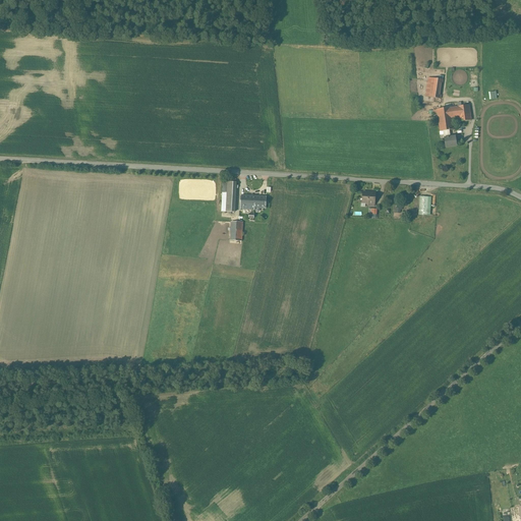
[(428,77),(425,97),(441,99),(441,95),(440,95),(441,83),(443,83),(444,79),(428,77)]
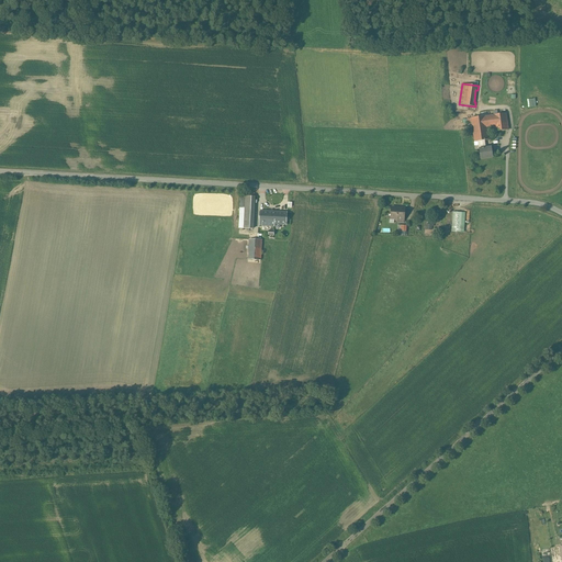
[(506,113),(467,119),(468,124),(472,123),(474,142),(478,142),(484,141),(489,139),(487,127),(494,126),(495,132),(508,130),(506,113)]
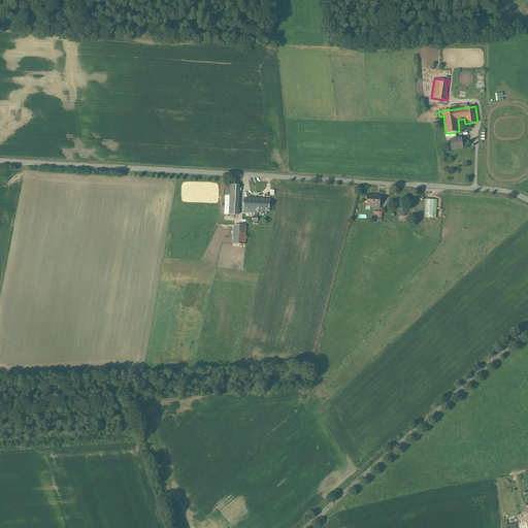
[(455,132),(449,133),(452,150),(463,149),(462,138),(456,139),(455,132)]
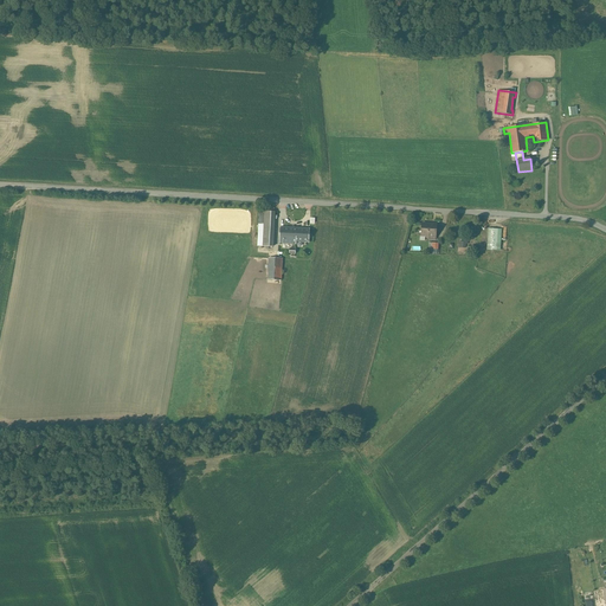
[(275,212),(259,211),(258,246),(272,247),(275,212)]
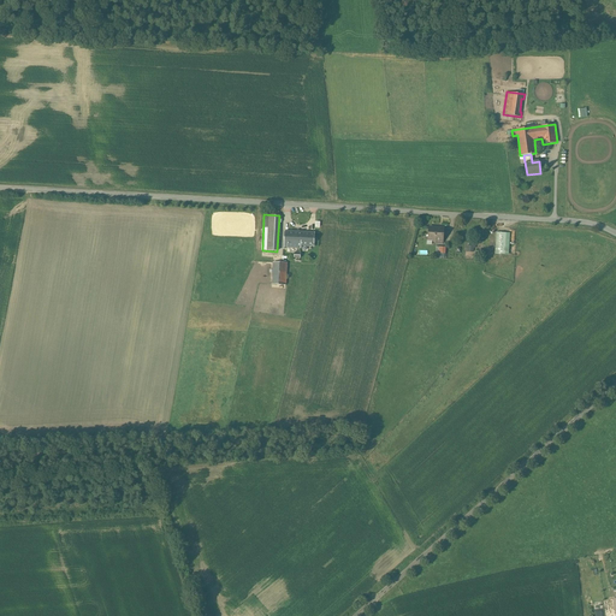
[(443,229),(430,227),(428,234),(422,234),(422,241),(427,241),(426,244),(432,244),(432,242),(443,243),(443,237),(442,237),(443,229)]
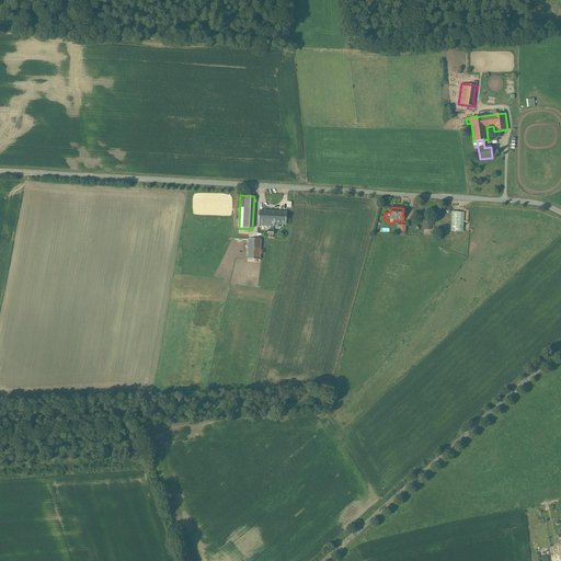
[(274,212),(260,210),(259,226),(274,226),(274,224),(274,212)]
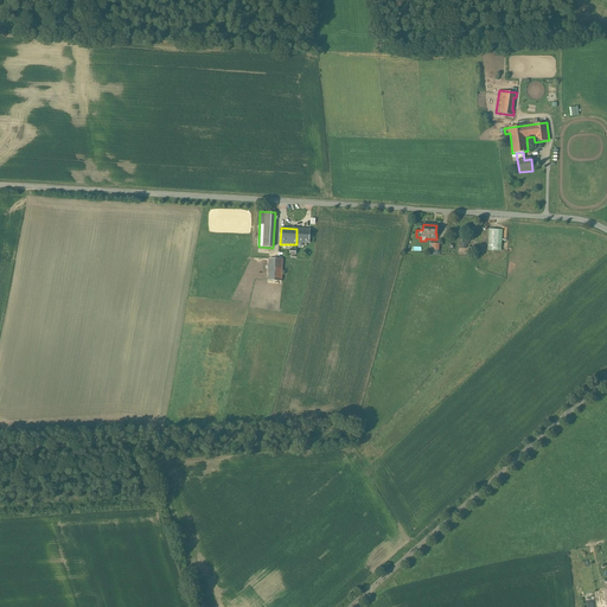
[(310,230),(296,229),(296,242),(310,243),(310,230)]
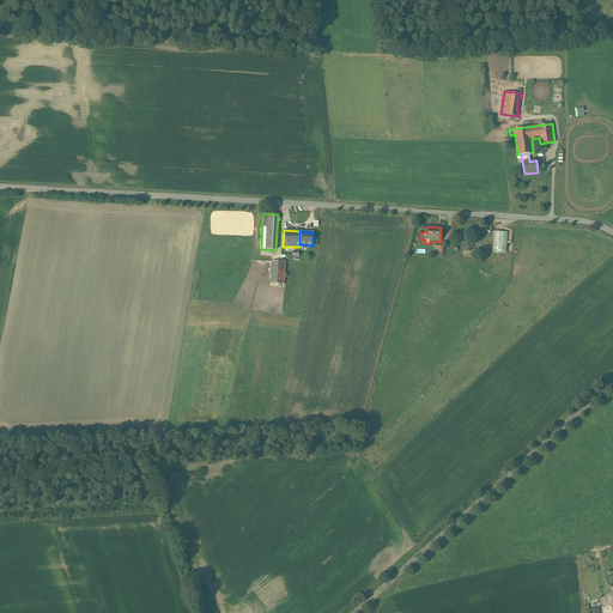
[(504,232),(495,231),(492,253),(503,254),(504,232)]
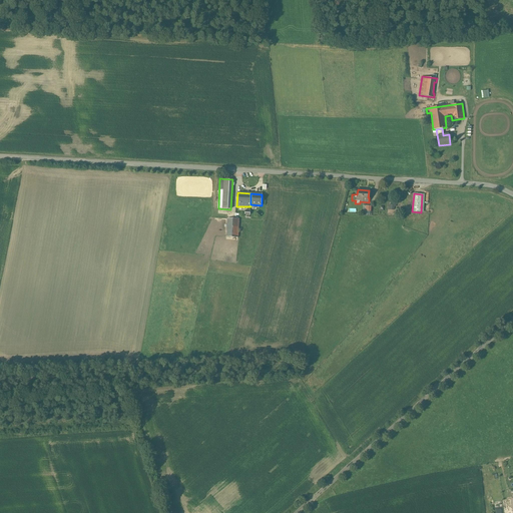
[(371,206),(363,205),(363,211),(361,211),(361,215),(370,215),(371,206)]
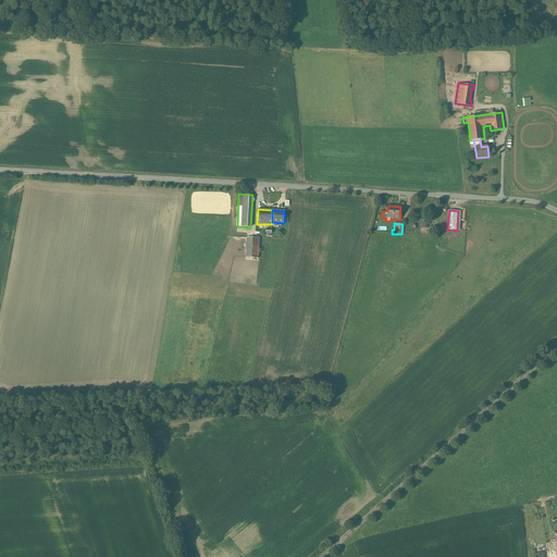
[(260,238),(247,237),(246,258),(259,258),(260,238)]
